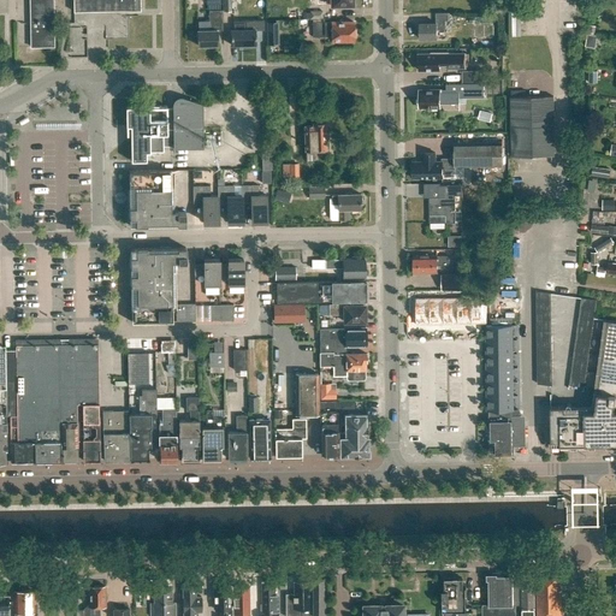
[(53,0),(30,0),(31,47),(54,47),(53,0)]
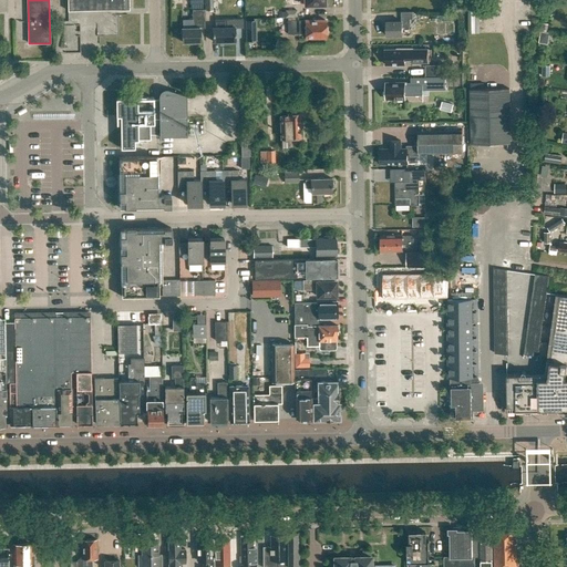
[(68,0),(69,12),(130,11),(129,0),(68,0)]
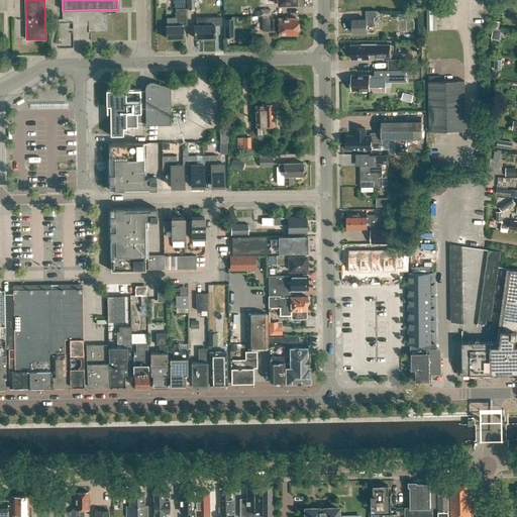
[(186,0),(187,9),(194,9),(194,0),(186,0)]
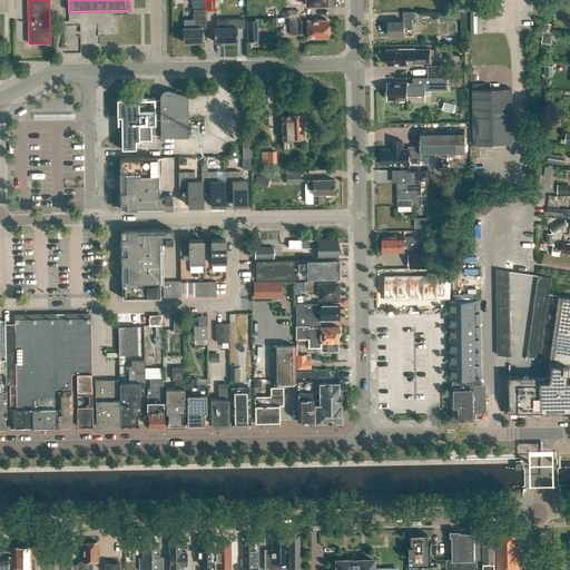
[(194,29),(183,29),(183,42),(202,42),(200,28),(206,28),(206,9),(194,10),(194,29)]
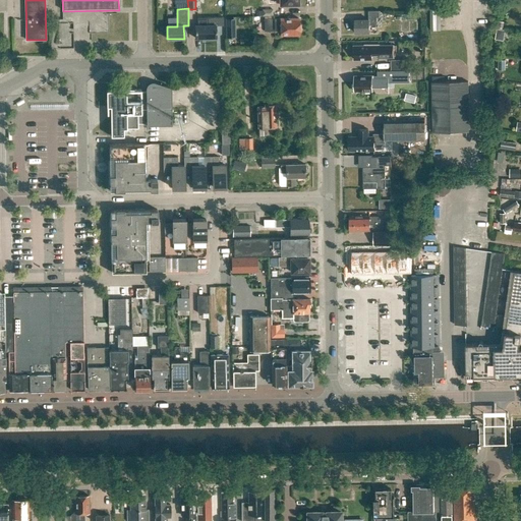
[(375,18),(379,18),(379,11),(367,11),(367,20),(355,20),(355,34),(368,34),(368,25),(377,25),(375,18)]
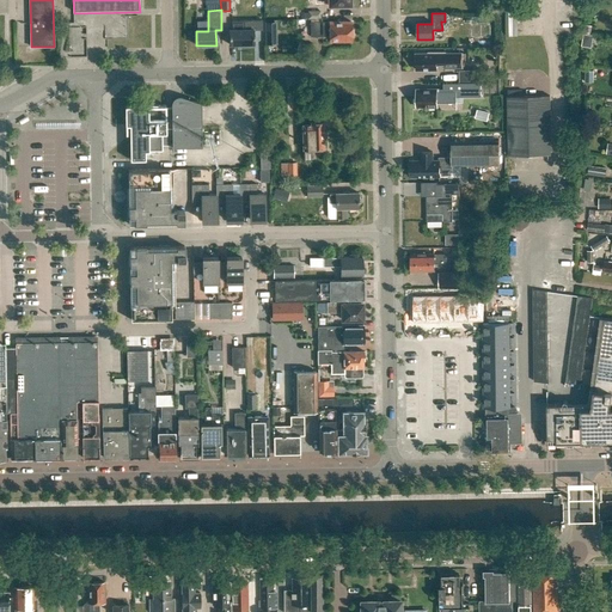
[(103,18),(104,37),(127,36),(126,16),(103,18)]
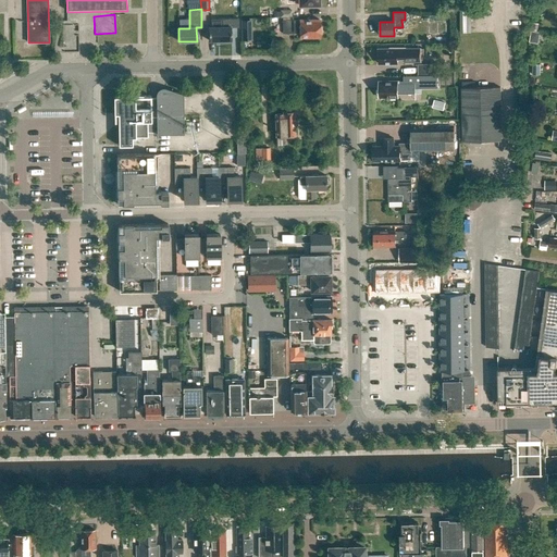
[(211,27),(209,27),(209,41),(215,41),(215,44),(232,44),(231,27),(239,27),(239,19),(211,20),(211,27)]
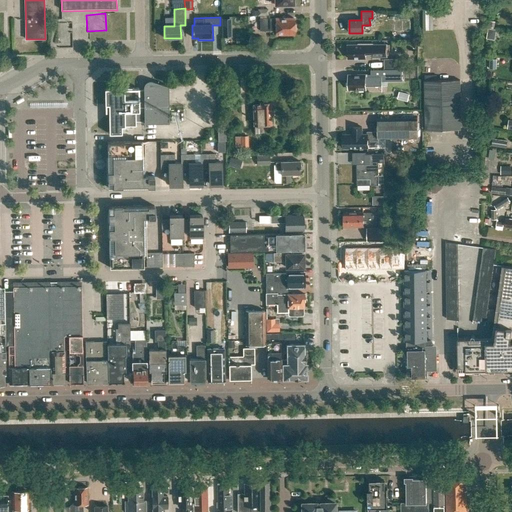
[(270,31),(270,30),(276,30),(276,34),(294,34),(293,18),(275,19),(260,19),(260,31),(270,31)]
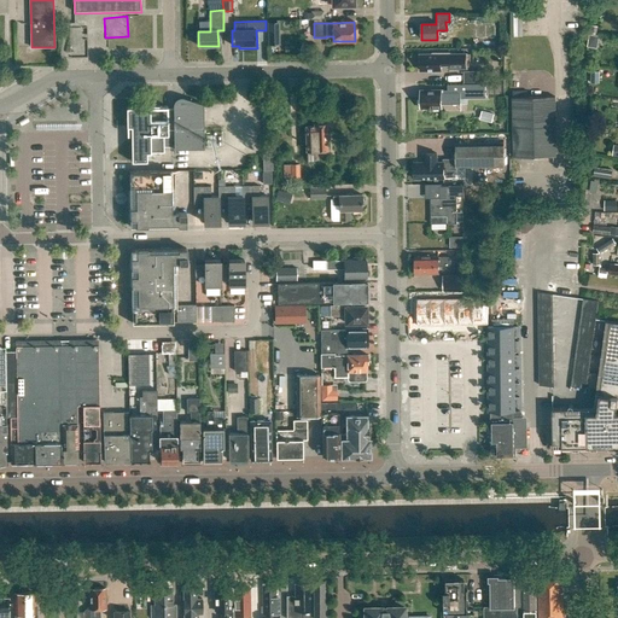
[(587,47),(596,48),(599,36),(589,34),(587,47)]
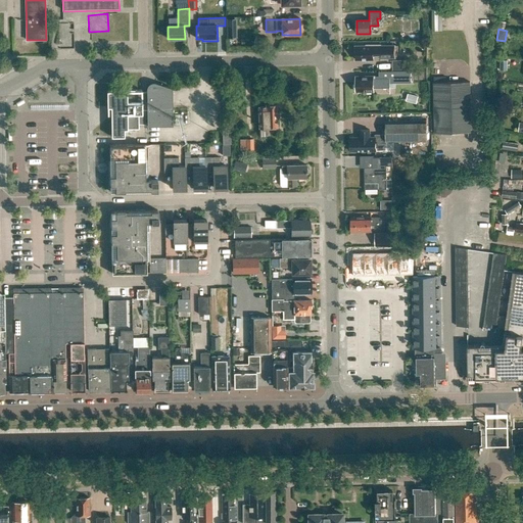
[(366,47),(355,47),(355,53),(354,53),(354,58),(355,58),(355,60),(366,60),(366,61),(371,61),(371,60),(373,60),(373,55),(380,55),(380,58),(394,58),(394,47),(381,47),(381,45),(366,45),(366,47)]
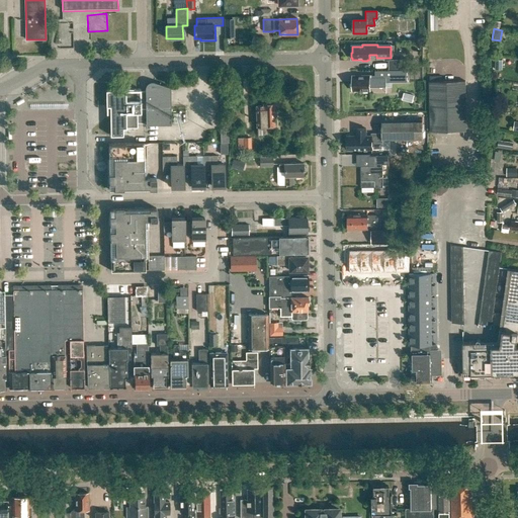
[(403,60),(389,60),(389,71),(403,71),(403,60)]
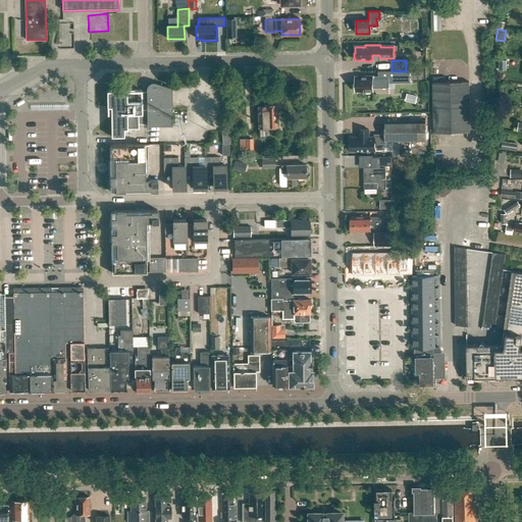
[(388,83),(410,82),(410,71),(406,71),(392,71),(377,71),(378,75),(372,75),(372,76),(356,77),(356,85),(354,85),(354,89),(356,89),(356,91),(365,91),(365,92),(372,92),(372,88),(388,88),(388,83)]
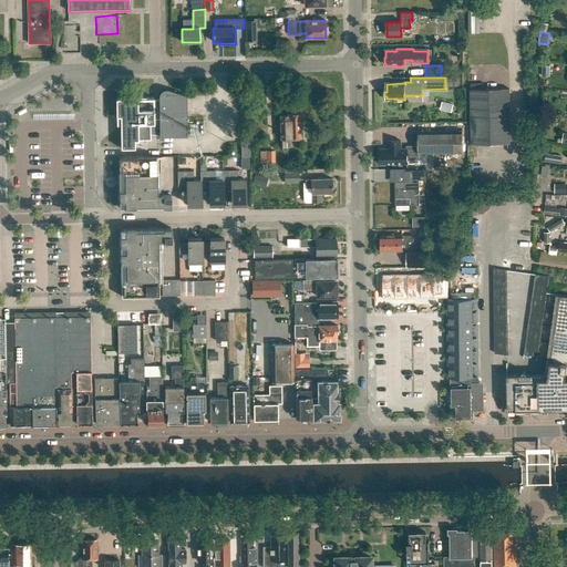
[(160,95),(160,100),(154,100),(154,98),(126,99),(126,100),(125,100),(124,100),(123,101),(122,101),(121,102),(120,103),(119,104),(117,105),(117,106),(117,107),(117,109),(117,110),(116,110),(116,116),(124,116),(124,123),(121,125),(121,148),(135,148),(135,141),(151,140),(151,124),(154,124),(154,120),(160,120),(160,137),(187,136),(186,96),(167,90),(166,89),(165,89),(164,89),(163,90),(162,90),(162,91),(161,91),(160,92),(160,93),(160,94),(160,95)]
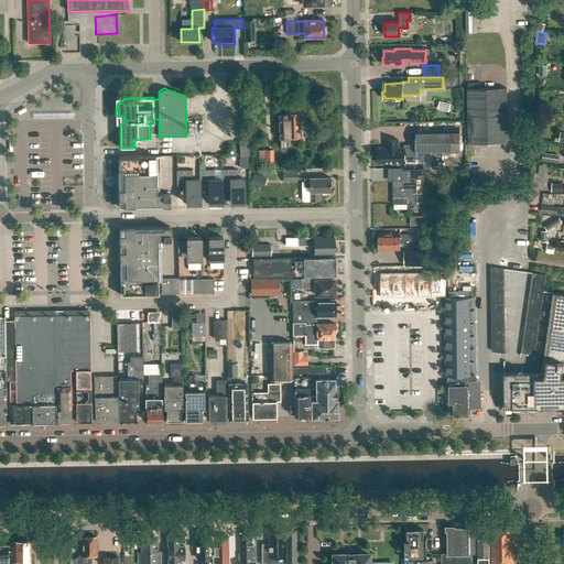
[(469,143),(507,143),(507,88),(468,89),(469,143)]
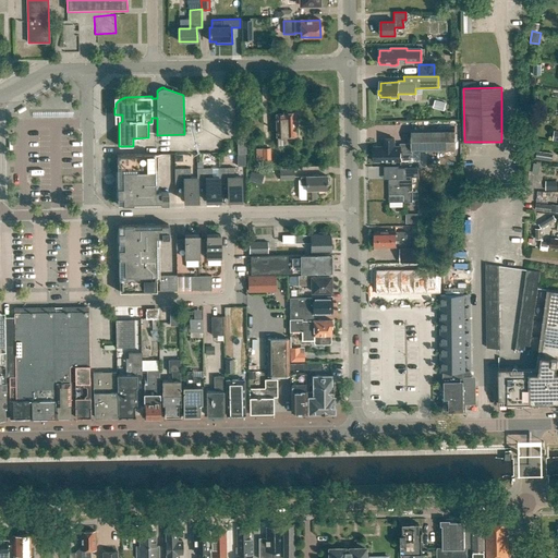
[(434,107),(443,109),(445,102),(436,100),(434,107)]
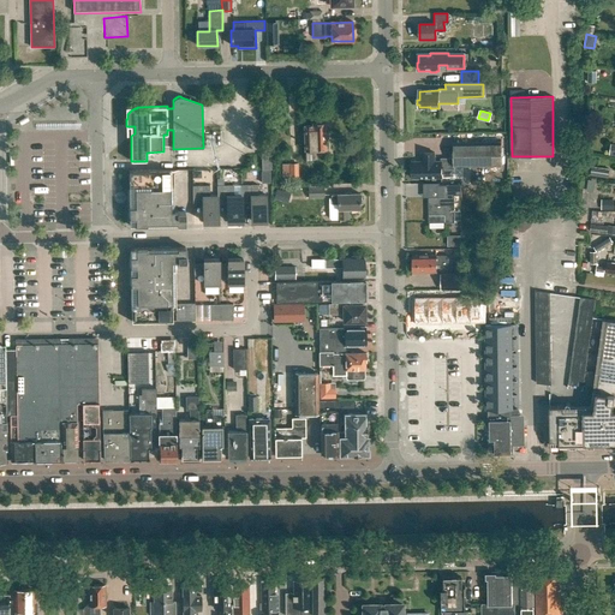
[(324,124),(312,125),(312,126),(304,126),(305,163),(312,162),(312,150),(326,150),(324,124)]
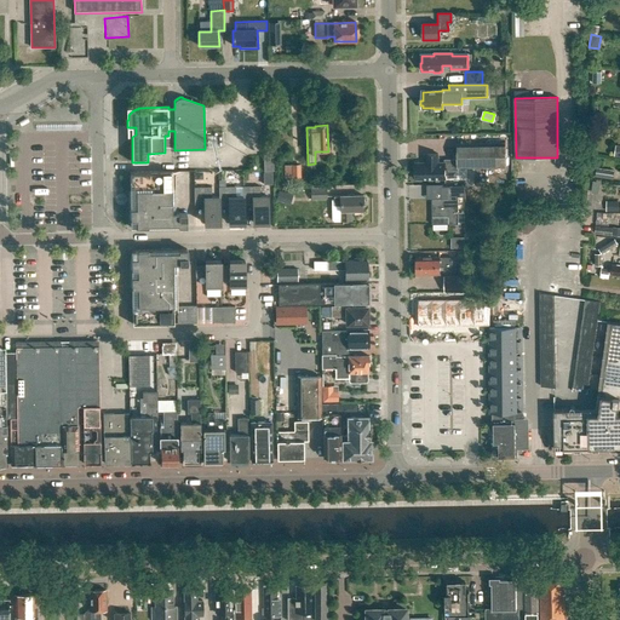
[(459,168),(506,168),(506,143),(457,144),(458,160),(445,160),(445,164),(438,164),(438,154),(428,155),(428,164),(415,164),(415,181),(445,179),(445,172),(459,172),(459,168)]
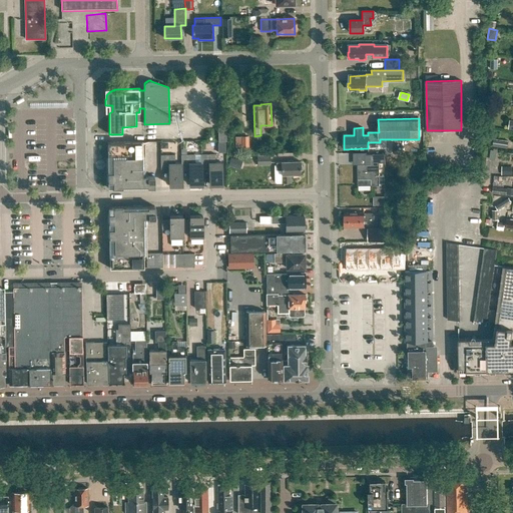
[(437,143),(437,141),(443,141),(443,134),(427,134),(427,143),(437,143)]
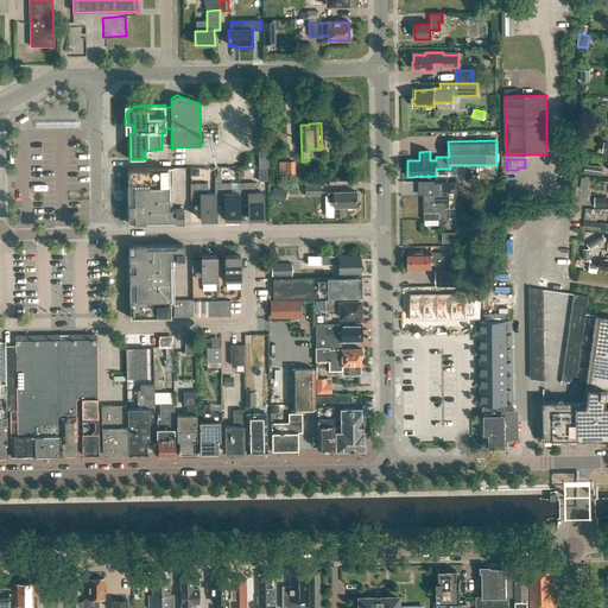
[(278,162),(278,173),(292,173),(292,162),(278,162)]
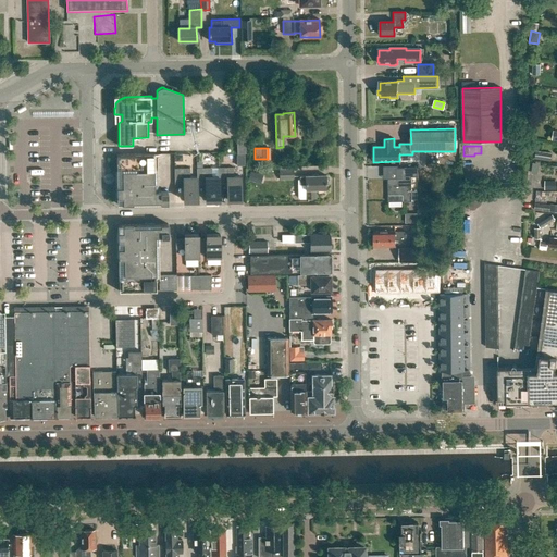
[(551,162),(552,153),(535,150),(534,159),(551,162)]
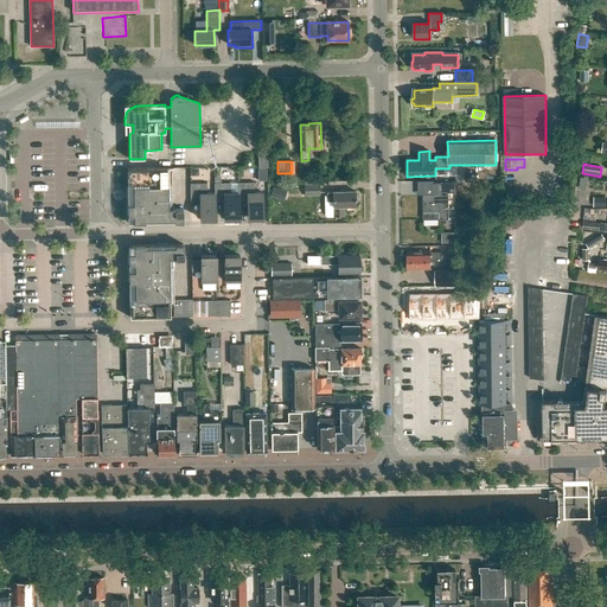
[(167,223),(181,223),(181,210),(171,210),(171,168),(127,170),(127,189),(131,189),(131,204),(127,204),(128,224),(157,223),(157,221),(167,221),(167,223)]
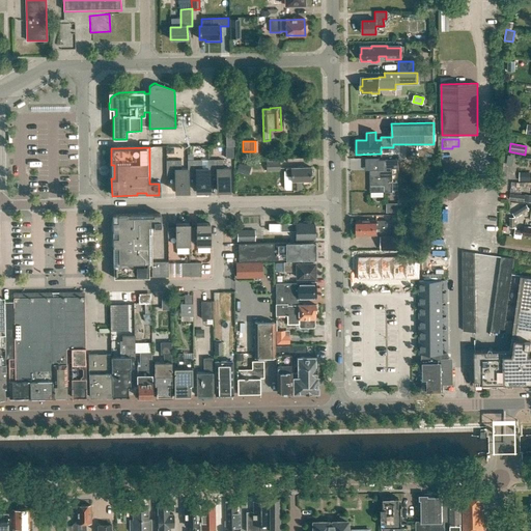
[(188,169),(188,175),(196,174),(196,191),(208,191),(208,174),(208,169),(202,169),(202,160),(193,161),(188,161),(188,169)]
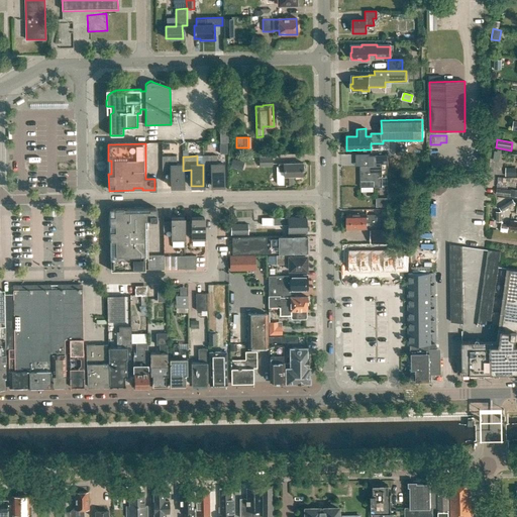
[(203,170),(211,170),(211,186),(223,186),(223,165),(217,165),(217,156),(203,156),(203,165),(203,170)]
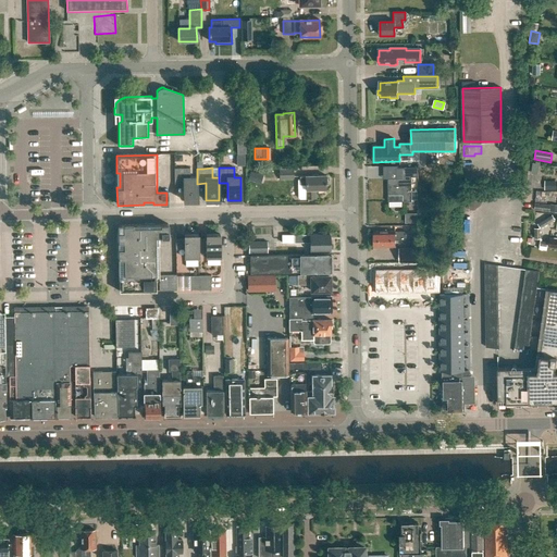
[(401,178),(387,180),(388,202),(412,201),(411,177),(418,177),(418,168),(401,168),(401,178)]
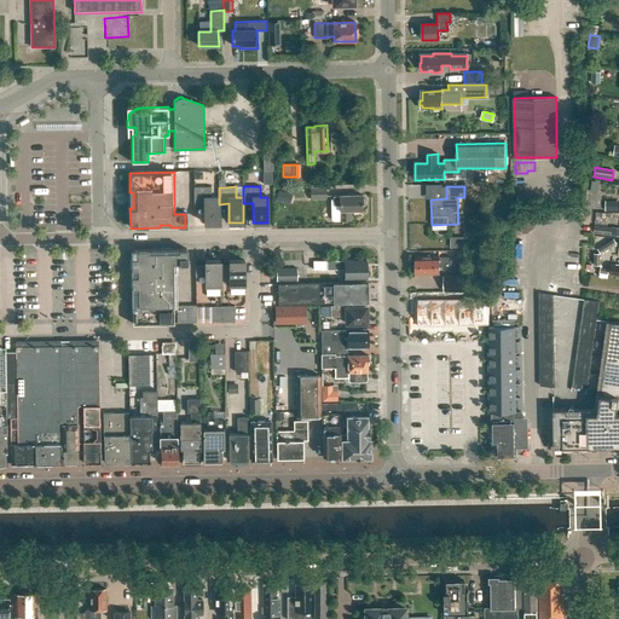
[(212,187),(194,187),(195,204),(204,204),(204,224),(219,224),(219,204),(219,197),(212,197),(212,187)]
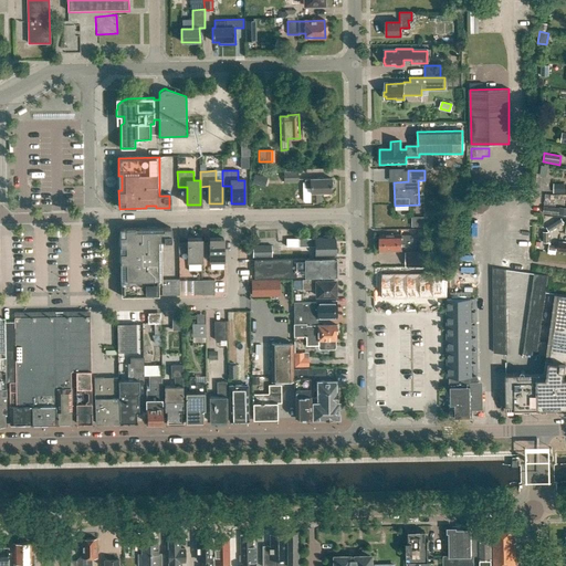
[(283,181),(299,181),(297,171),(283,171),(283,181)]
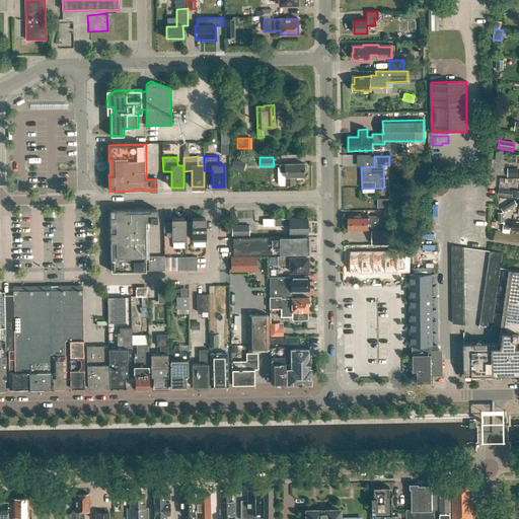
[(304,163),(278,164),(278,166),(280,166),(280,171),(278,173),(278,183),(280,186),(294,186),(294,176),(305,176),(305,171),(306,171),(306,167),(304,167),(304,163)]
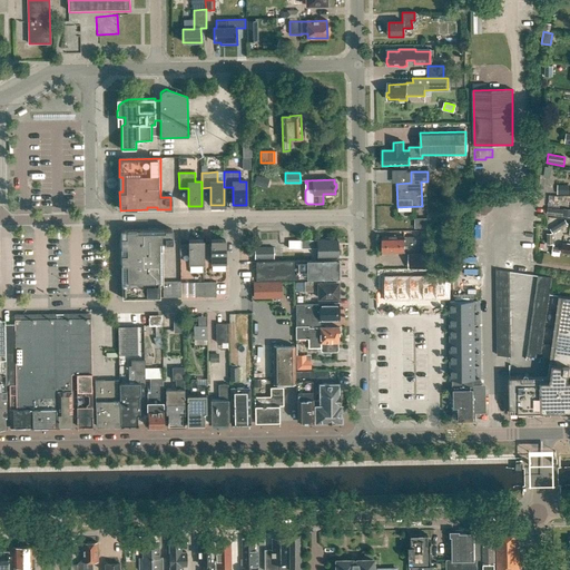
[(557,194),(569,194),(569,184),(557,185),(557,194)]
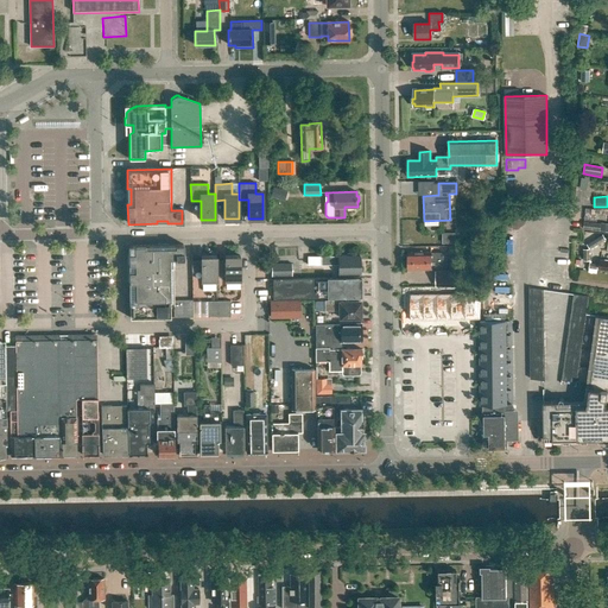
[(600,232),(601,223),(584,222),(583,229),(600,232)]
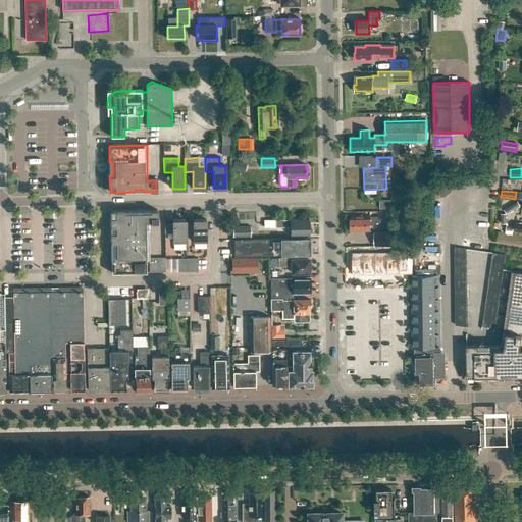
[(509,204),(503,208),(507,214),(520,206),(517,202),(511,206),(509,204)]
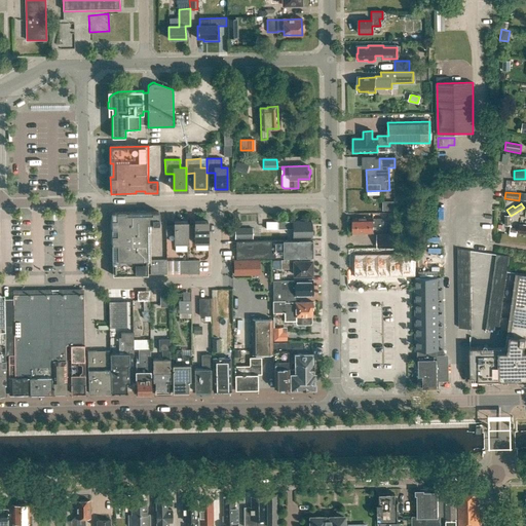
[(136,213),(111,214),(111,221),(113,221),(114,243),(111,243),(112,275),(166,275),(165,260),(150,260),(150,224),(158,224),(158,213),(145,213),(145,215),(136,215),(136,213)]
